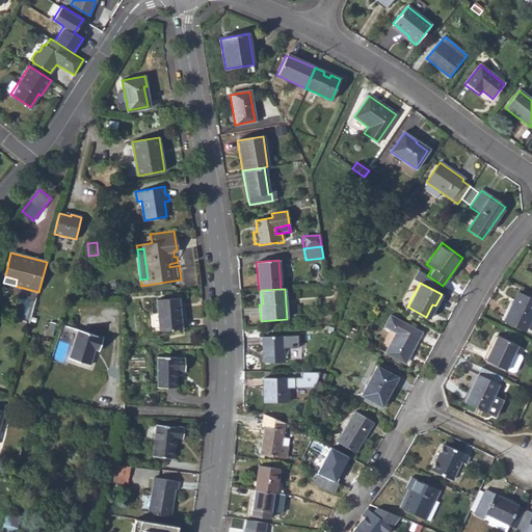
[(504,321),(525,330),(531,315),(531,299),(516,293),(504,321)]
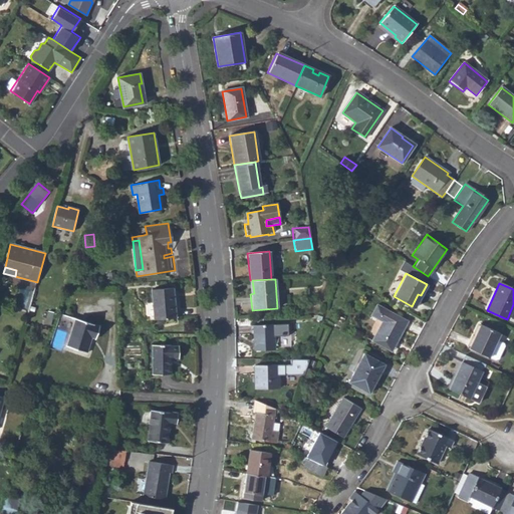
[(152,289),(155,319),(175,317),(173,287),(152,289)]
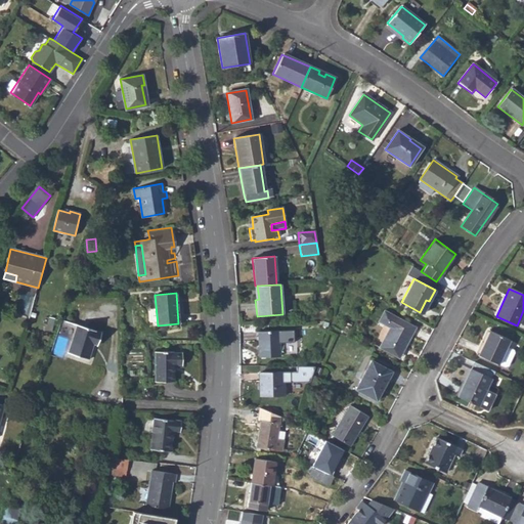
[(379,347),(396,356),(400,348),(403,349),(413,328),(384,311),(378,321),(389,328),(379,347)]
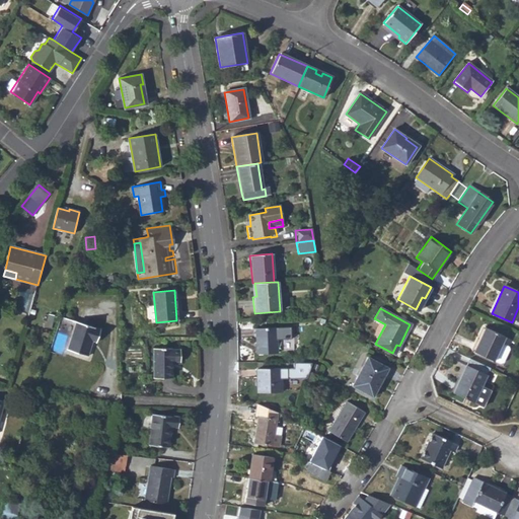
[(76,321),(68,350),(87,356),(92,340),(96,342),(100,328),(76,321)]
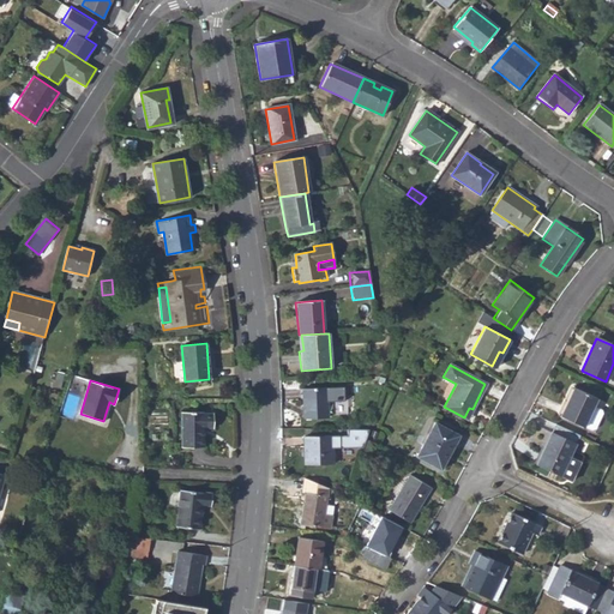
[(302,390),(304,419),(327,417),(326,402),(326,387),(302,390)]
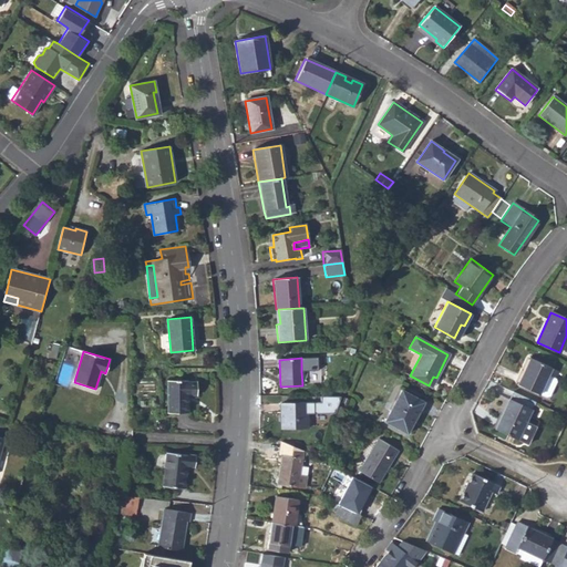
[(552,369),(531,358),(517,384),(539,395),(539,393),(547,397),(549,397),(556,382),(555,380),(548,377),(552,369)]
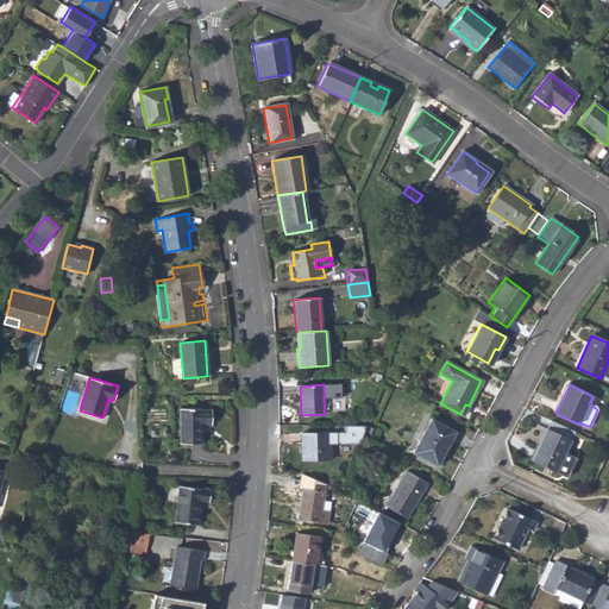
[(181,407),(181,443),(201,443),(201,424),(211,422),(211,408),(201,409),(201,407),(181,407)]
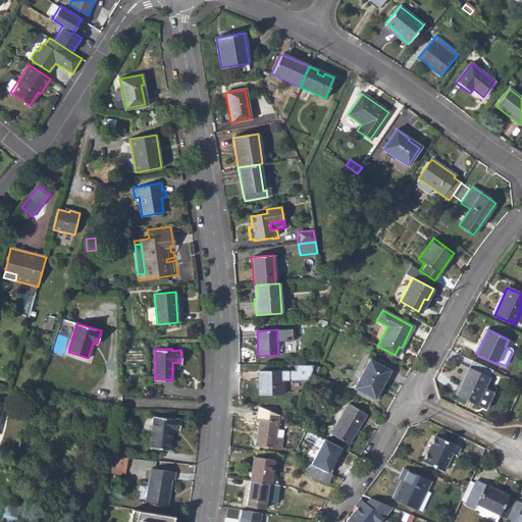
[(369,360),(354,387),(373,399),(389,371),(369,360)]
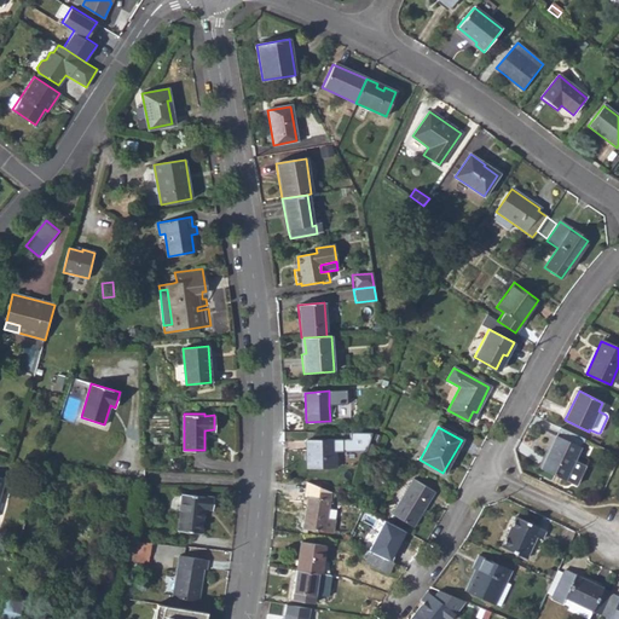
[(541,469),(565,480),(580,447),(556,437),(541,469)]
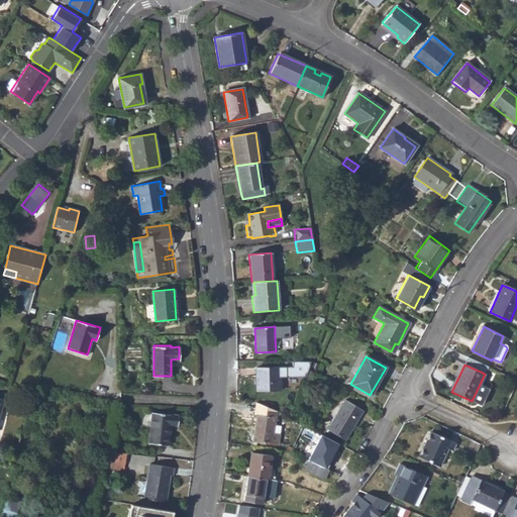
[(255,368),(256,392),(280,392),(280,367),(255,368)]
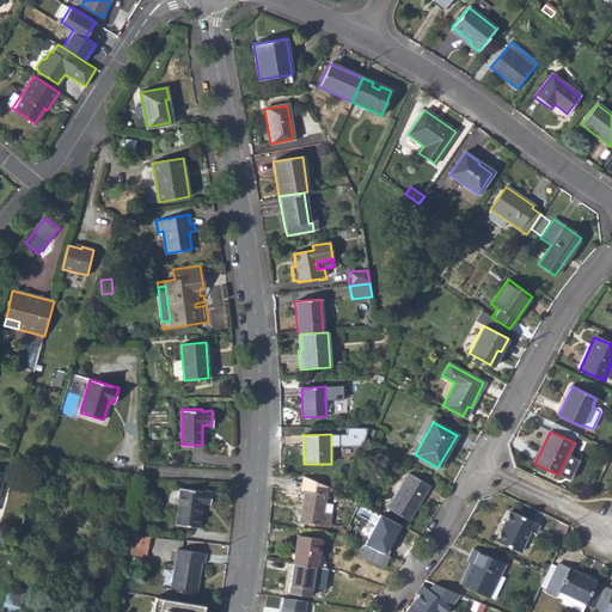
[(386,508),(407,520),(428,487),(408,473),(386,508)]
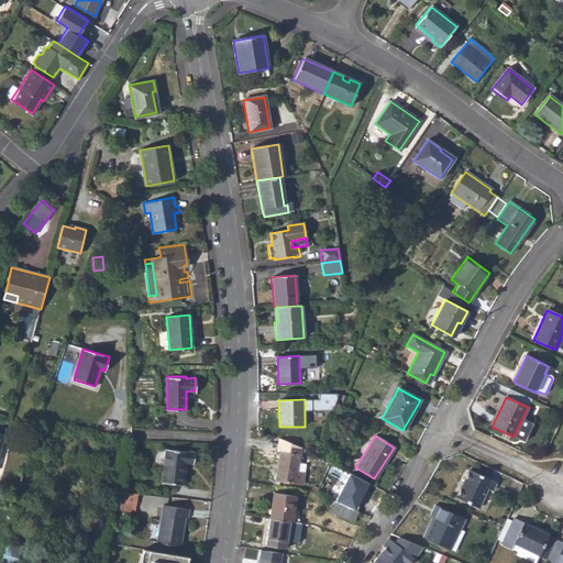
[(166,449),(162,482),(183,484),(186,462),(194,463),(195,452),(166,449)]
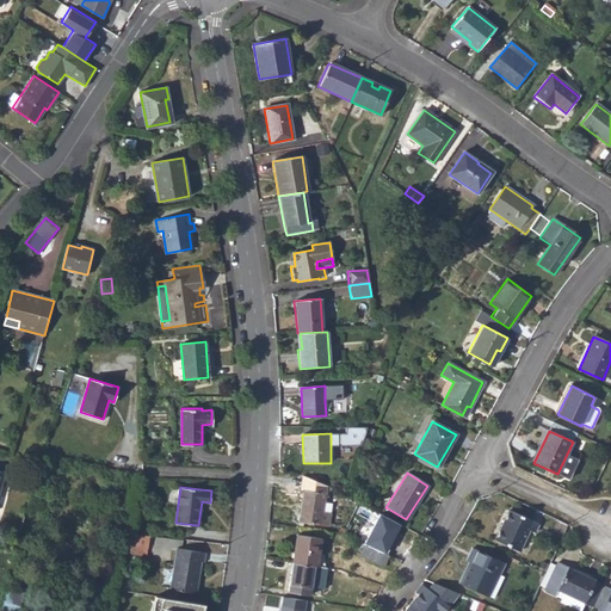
[(328,525),(329,512),(322,511),(323,503),(325,493),(302,491),(298,520),(328,525)]
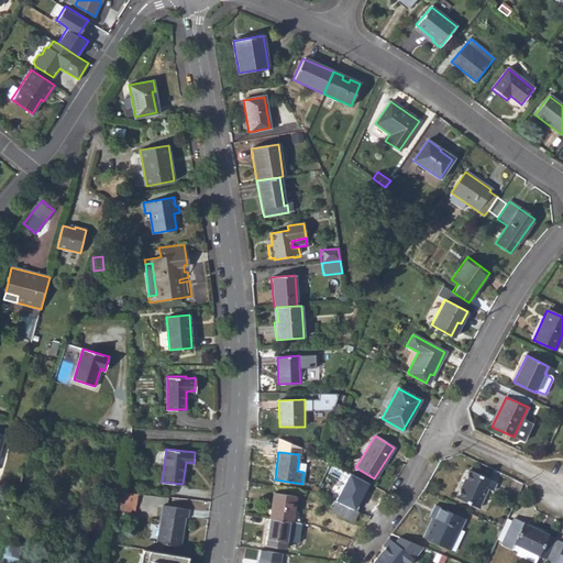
[(456,497),(478,507),(487,488),(492,490),(495,483),(470,471),(456,497)]
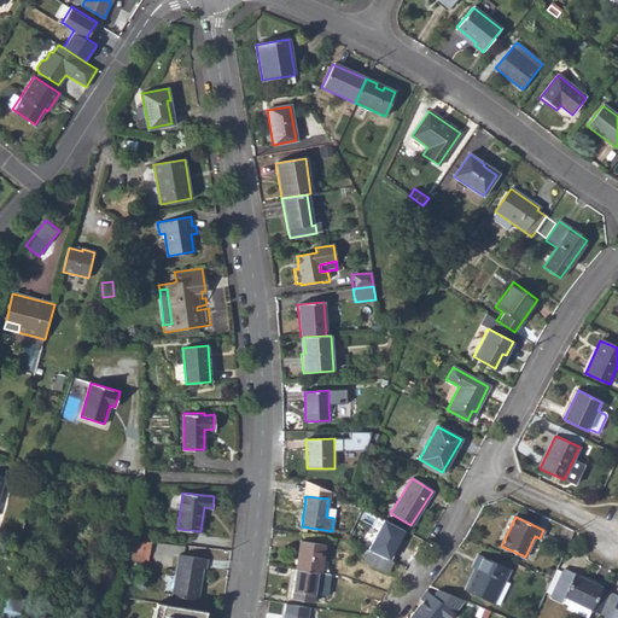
[(354,535),(350,542),(368,551),(391,561),(392,563),(396,553),(372,542),(369,546),(365,542),(366,540),(354,535)]
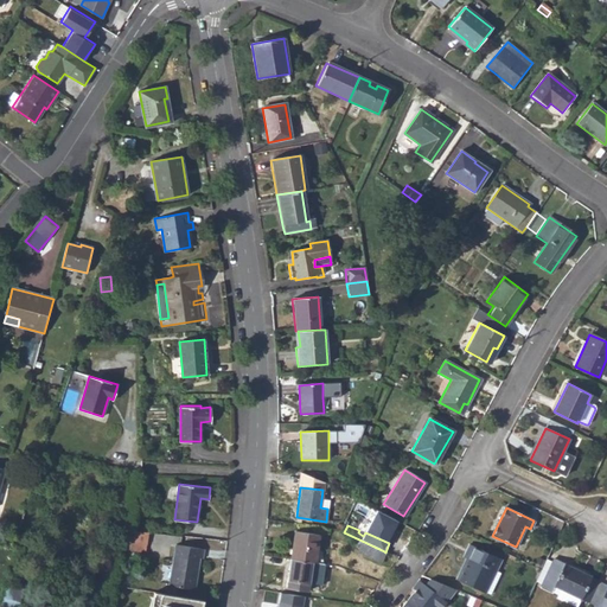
[(146,543),(147,531),(128,530),(126,540),(146,543)]
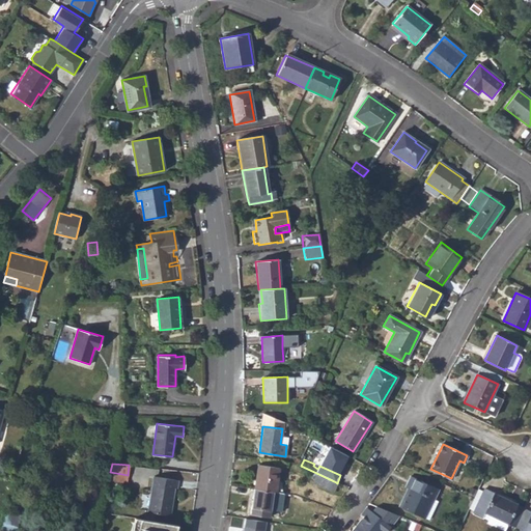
[(257,465),(254,488),(275,492),(278,468),(257,465)]
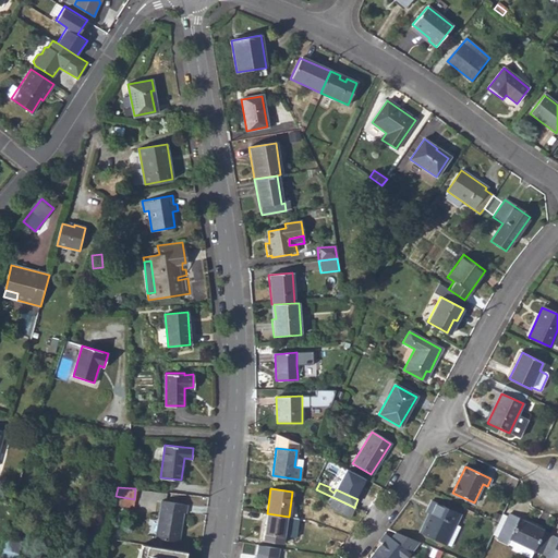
[(113,505),(131,507),(134,499),(116,496),(113,505)]
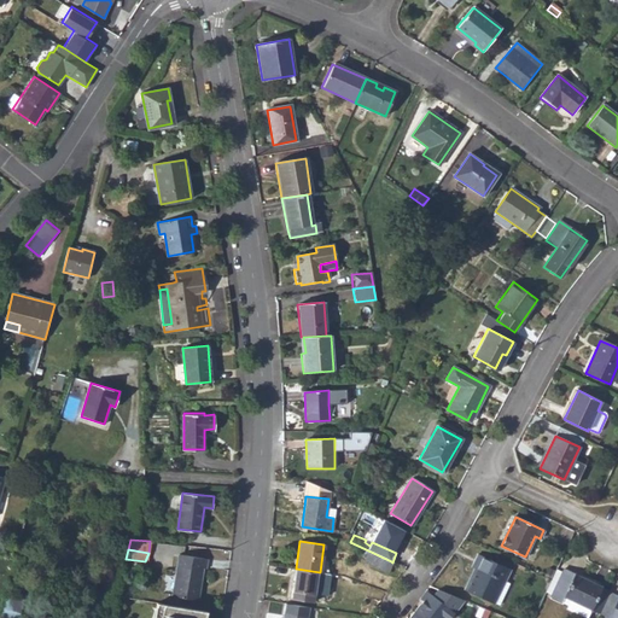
[(386,572),(391,561),(368,551),(363,560),(386,572)]
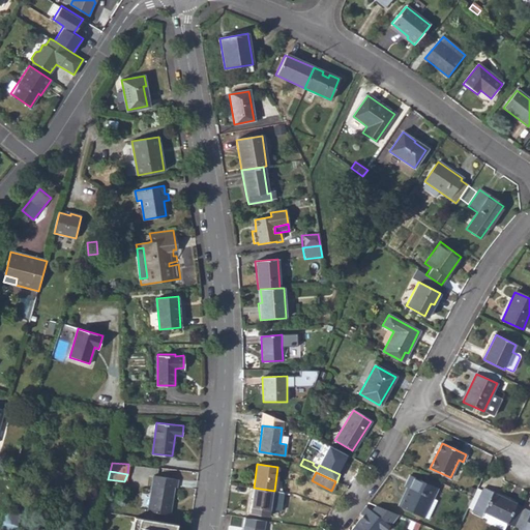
[(153,475),(148,511),(170,513),(174,488),(177,488),(178,478),(153,475)]
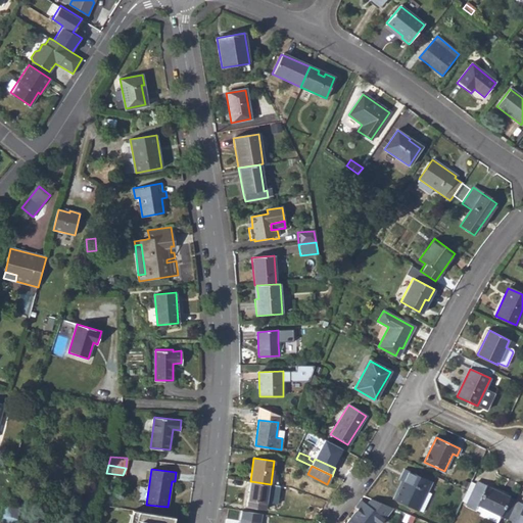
[(397,481),(400,481),(402,483),(394,501),(424,514),(432,496),(428,493),(432,483),(402,470),(397,481)]
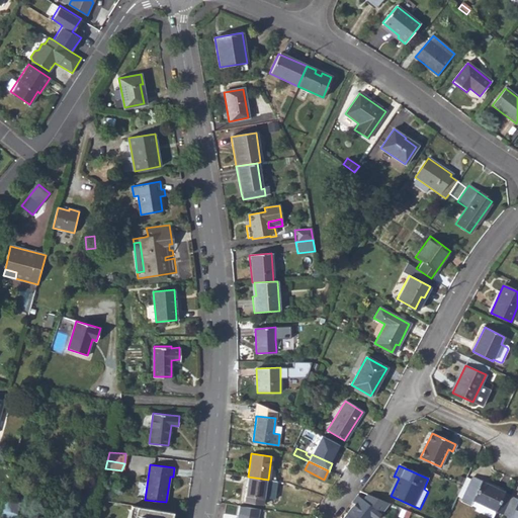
[(276,487),(276,481),(268,480),(248,477),(244,502),(262,505),(264,496),(266,486),(272,486),(276,487)]
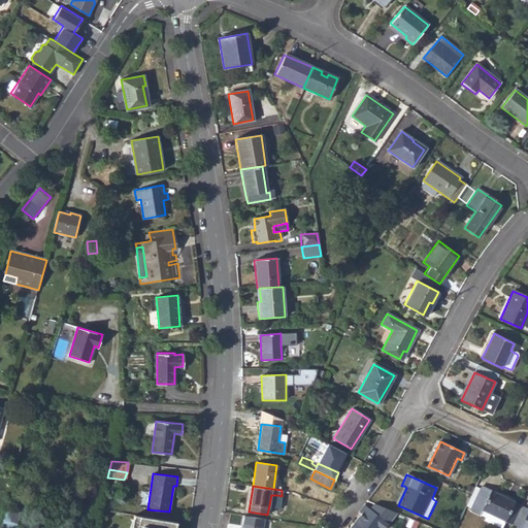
[(395,504),(398,505),(406,488),(404,486),(395,504)]
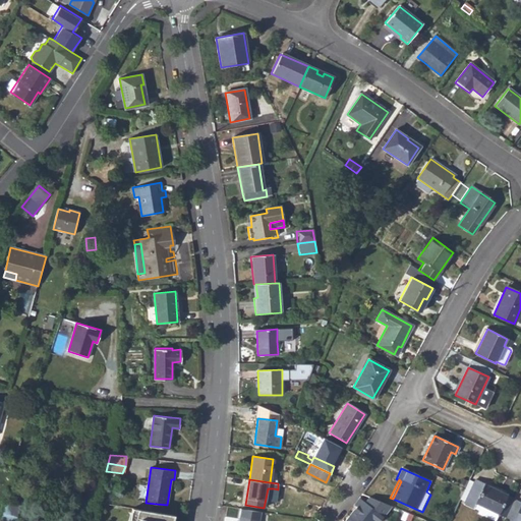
[(498,515),(508,495),(475,479),(464,503),(473,507),(474,505),(498,515)]
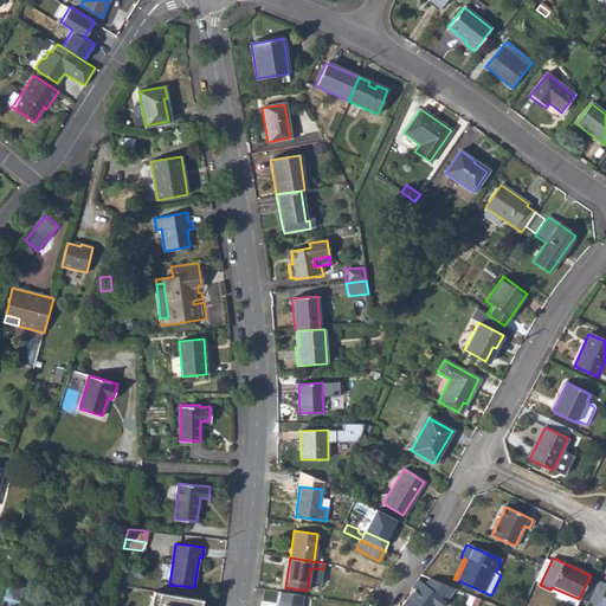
[(309,580),(316,581),(318,568),(311,568),(309,580)]
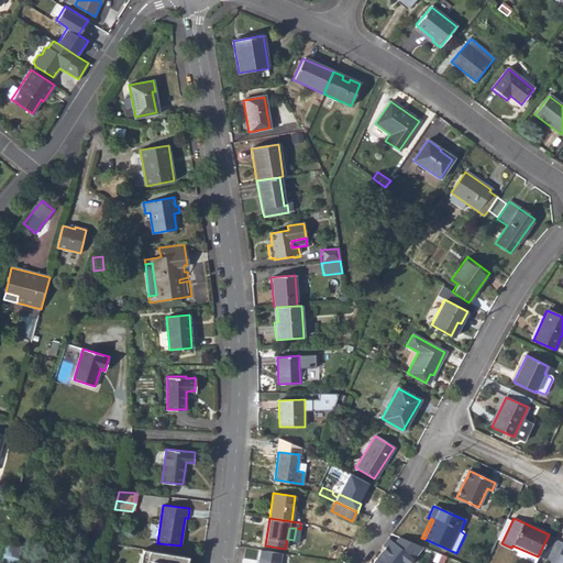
[(538,556),(545,560),(547,559),(556,539),(549,534),(538,556)]
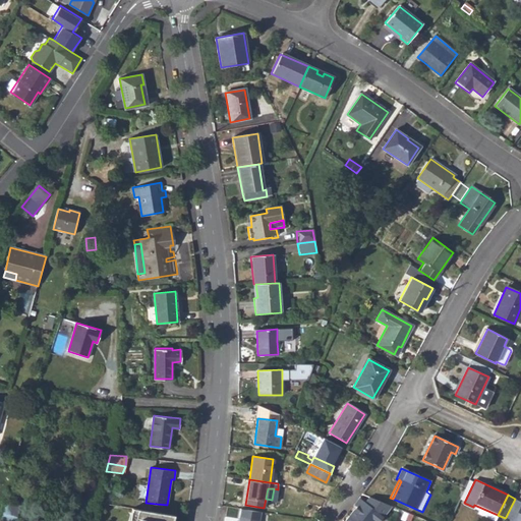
[(506,517),(513,520),(520,503),(520,502),(515,499),(506,517)]
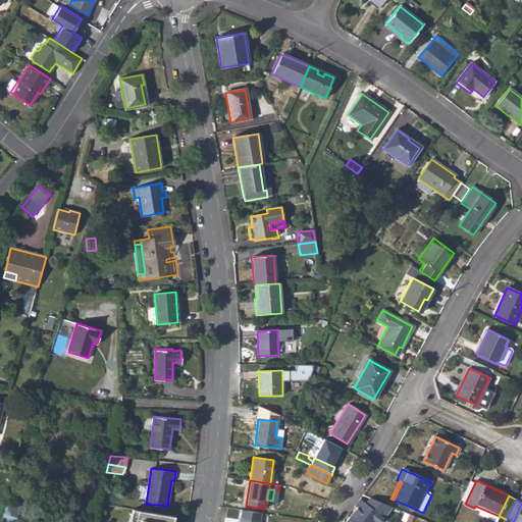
[(364,506),(359,501),(354,508),(356,510),(349,518),(353,521),(371,521),(376,515),(372,512),(364,506)]
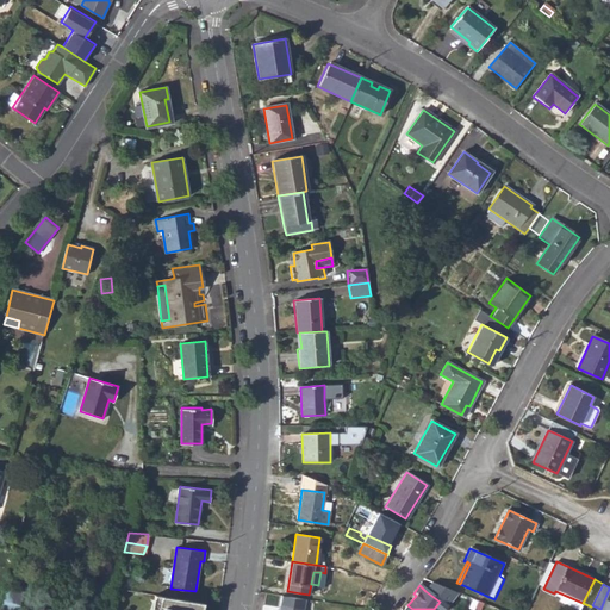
[(440,593),(430,586),(425,591),(435,598),(440,593)]
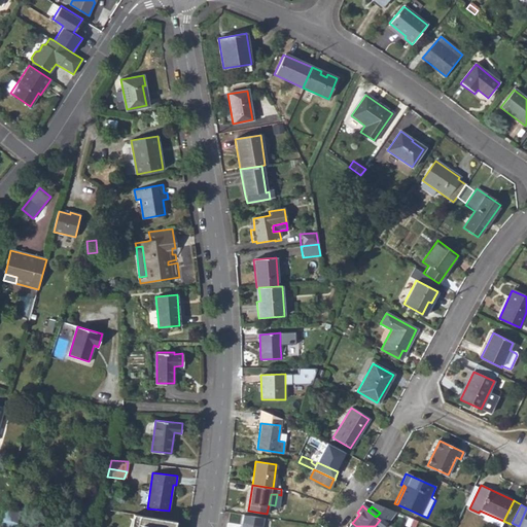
[(526,526),(526,508),(519,526),(518,526),(526,526)]
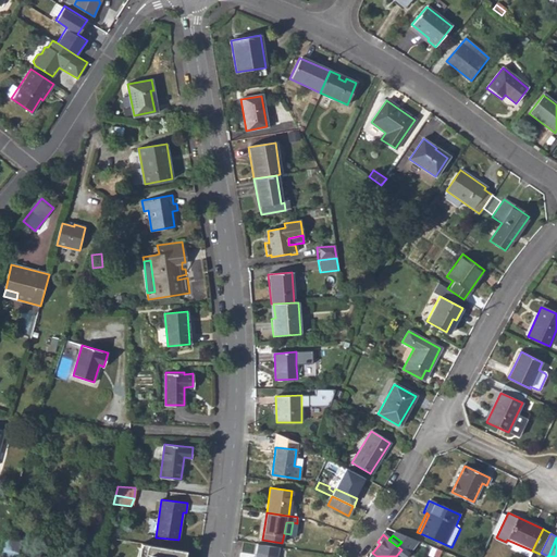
[(185,556),(187,551),(148,544),(144,556),(185,556)]
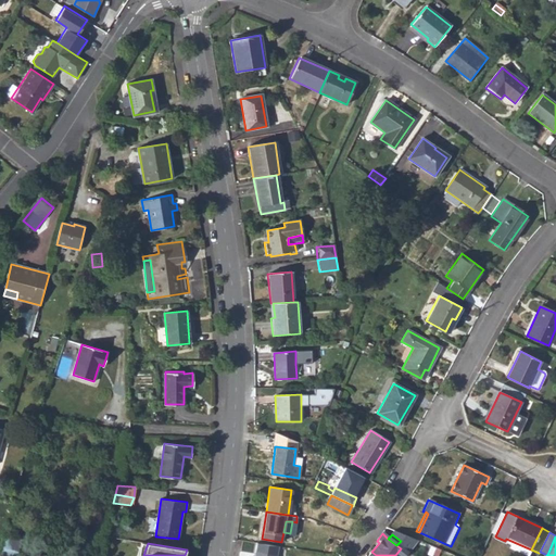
[(275,555),(277,546),(256,543),(253,555),(275,555)]
